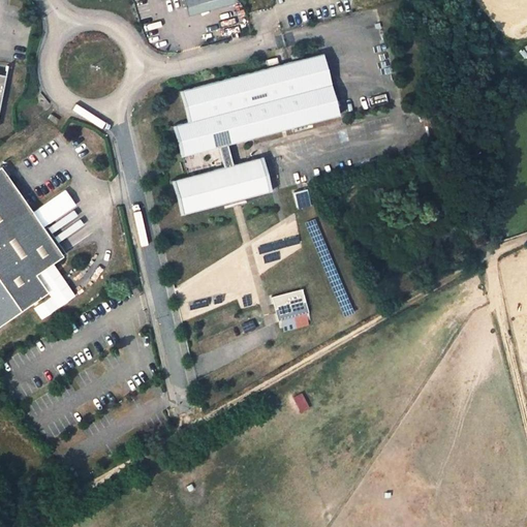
[(316,57),(298,62),(313,124),(332,119),(316,57)]
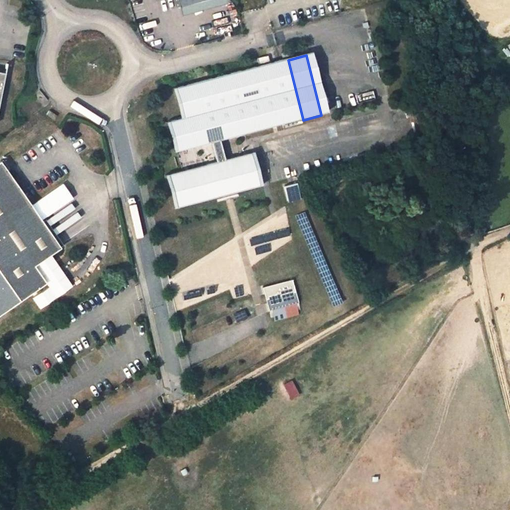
[(288,60),(171,89),(178,119),(163,123),(171,152),(204,144),(209,164),(161,175),(170,209),(214,198),(229,194),(251,189),(243,155),(218,162),(213,142),(303,120),(288,60)]
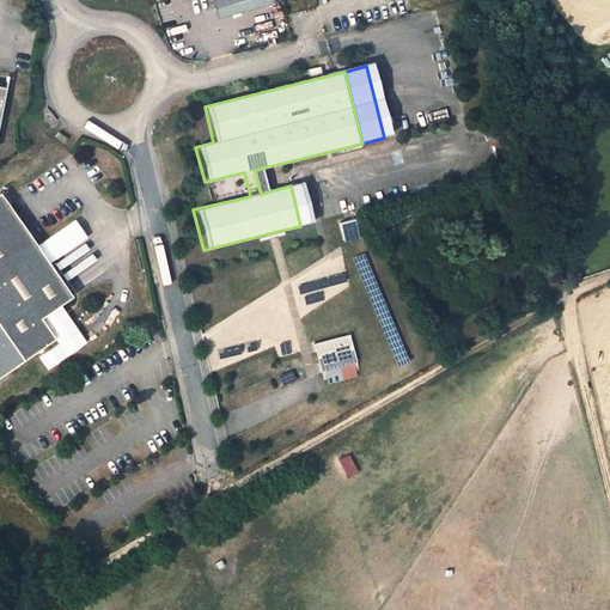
[(56,135),(66,141),(69,135),(60,129),(59,133),(56,135)]
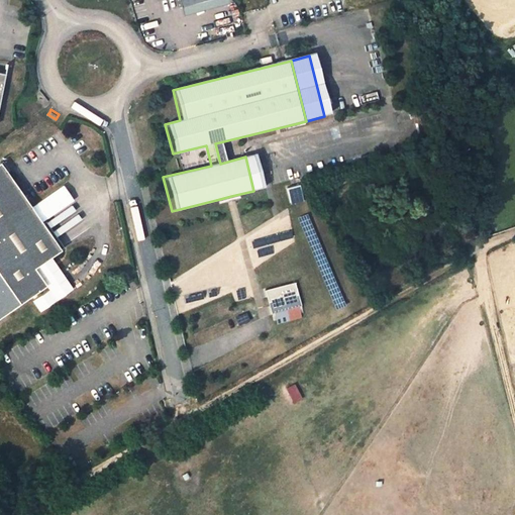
[(3,163),(0,165),(0,274),(21,305),(47,287),(36,270),(53,259),(63,251),(3,163)]
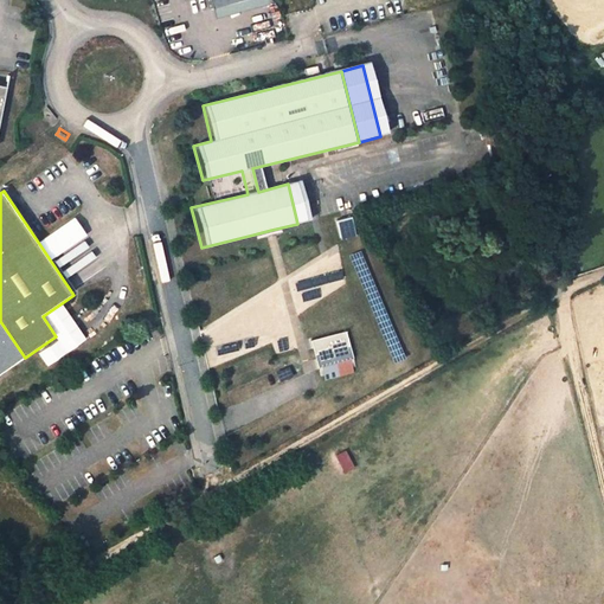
[(342,220),(328,224),(333,242),(347,238),(342,220)]
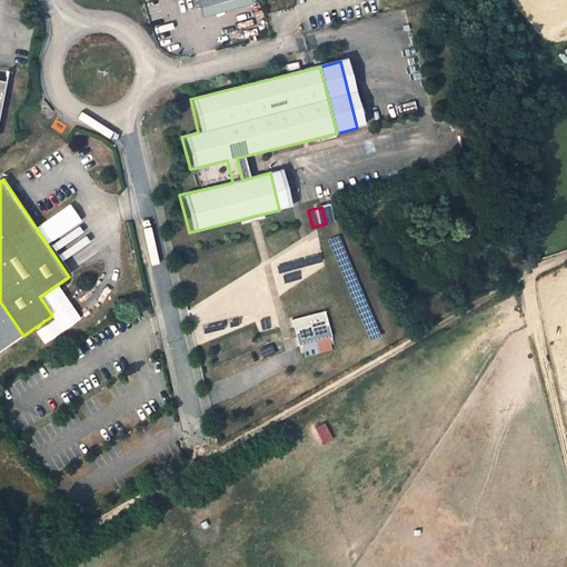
[(40,297),(52,316),(57,320),(38,331),(46,344),(81,319),(58,285),(40,297)]
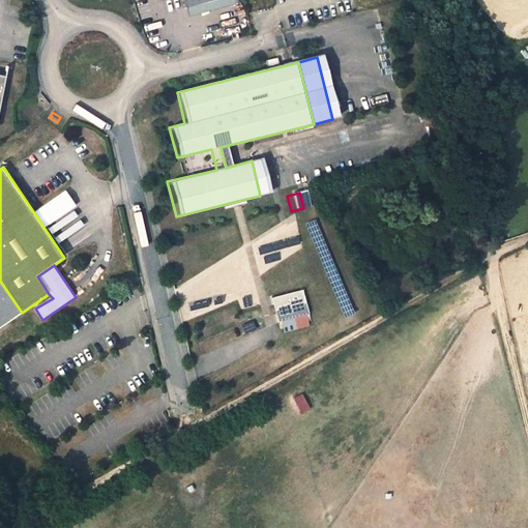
[(0,326),(22,313),(0,281),(0,326)]
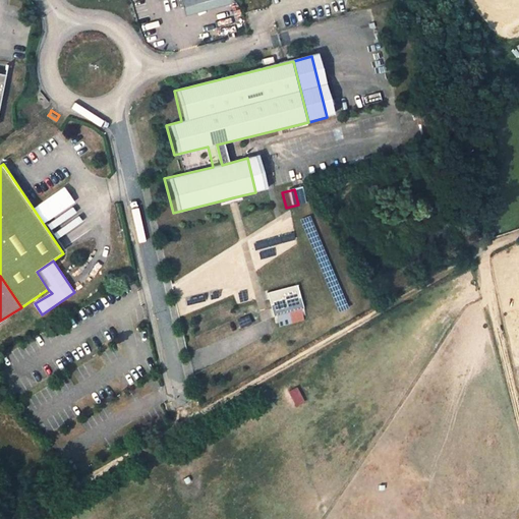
[(275,325),(304,319),(297,282),(268,288),(275,325)]
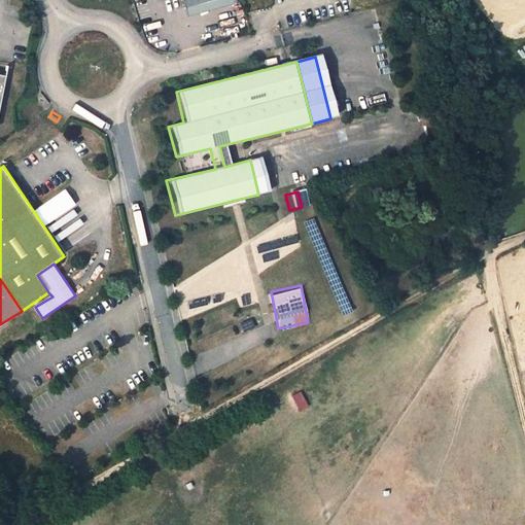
[(301,389),(291,393),(300,408),(308,404),(301,389)]
